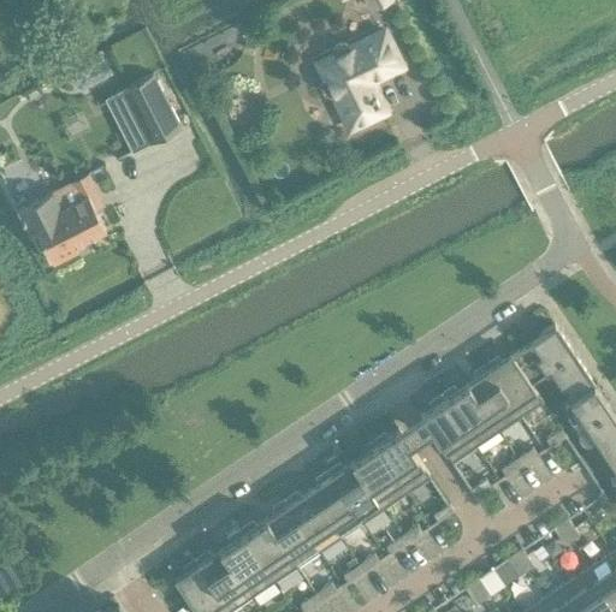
[(337,0),(341,5),(349,0),(361,0),(368,13),(394,1),(392,0),(337,0)]
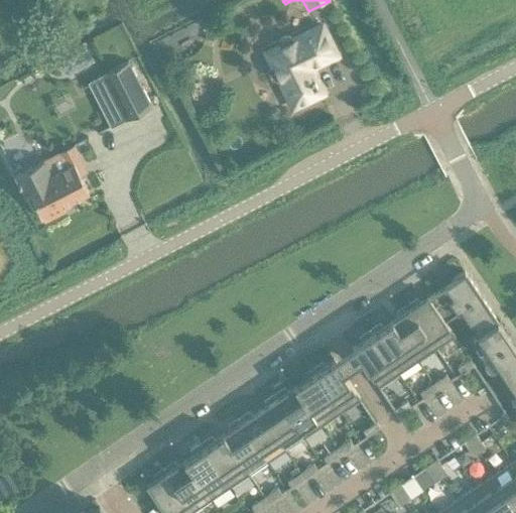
[(270,69),(268,73),(268,77),(270,80),(273,82),(277,83),(280,82),(293,108),(319,95),(308,72),(310,69),(334,56),(320,30),(294,42),(291,40),(288,38),(284,38),(281,40),(278,43),(278,46),(279,50),(278,50),(278,51),(274,66),(272,67),(273,67),(270,69)]
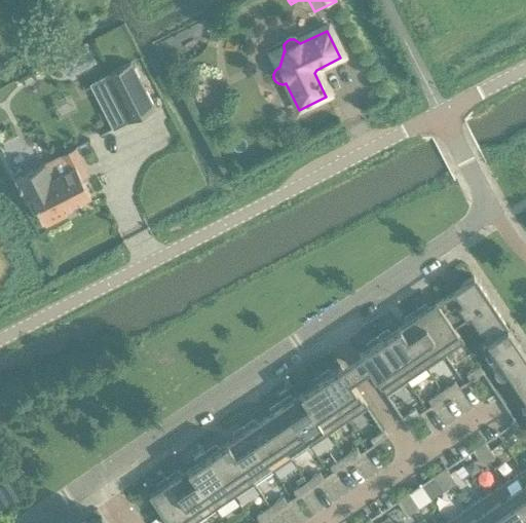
[(129,66),(105,77),(127,123),(152,111),(129,66)]
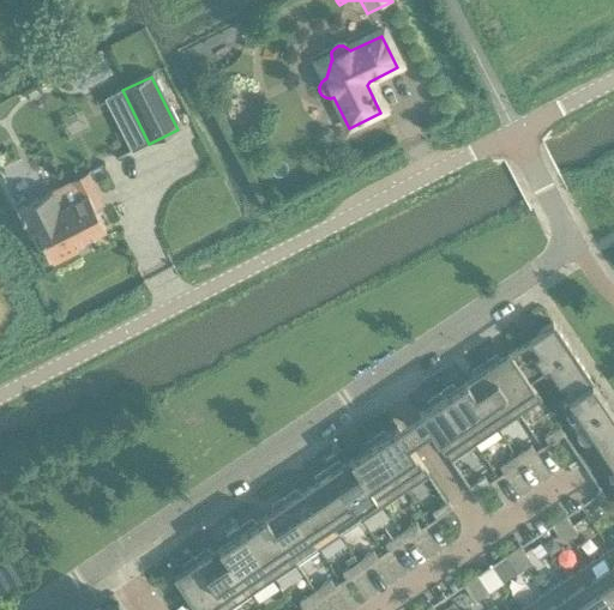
[(89,180),(59,195),(56,191),(19,211),(28,228),(31,227),(52,265),(73,253),(77,252),(74,247),(104,230),(90,204),(98,199),(89,180)]
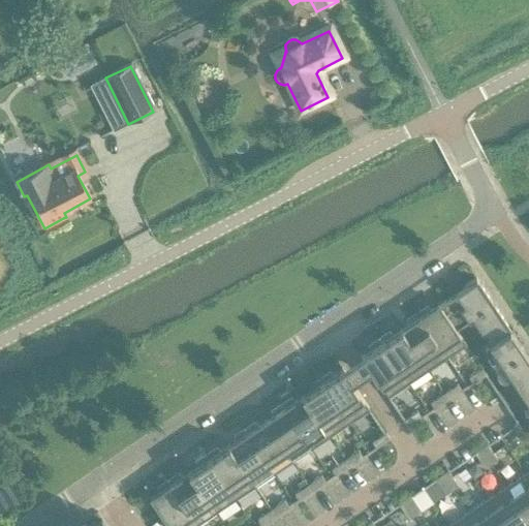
[(498,367),(502,365),(523,350),(475,281),(437,306),(455,332),(456,332),(472,320),(489,344),(485,347),(498,367)]
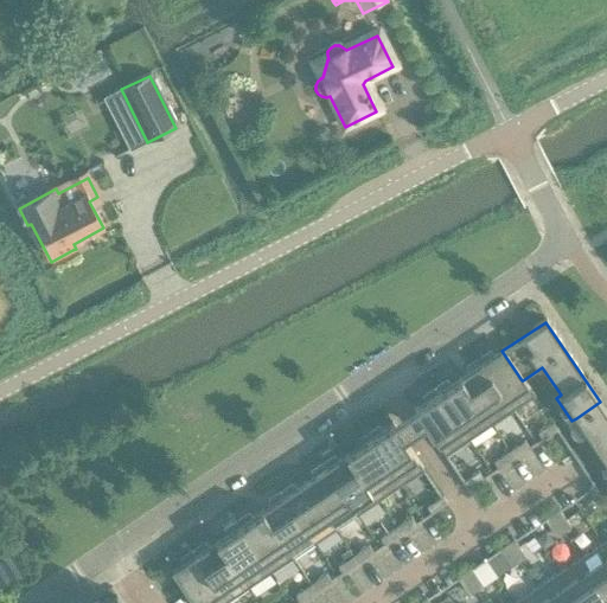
[(523,380),(522,380),(502,351),(493,358),(491,355),(479,363),(512,412),(535,398),(523,380)]
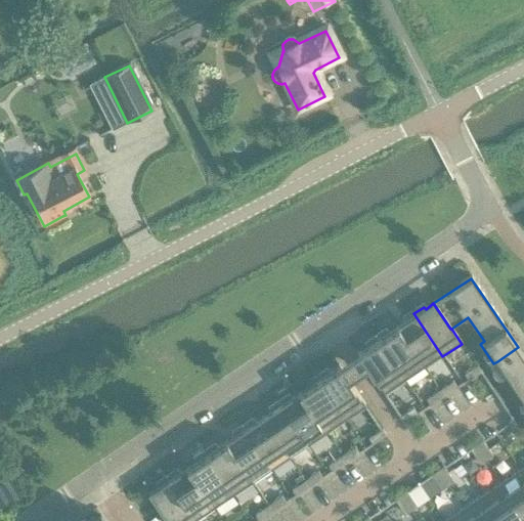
[(442,356),(413,313),(403,320),(404,322),(397,328),(424,368),(442,356)]
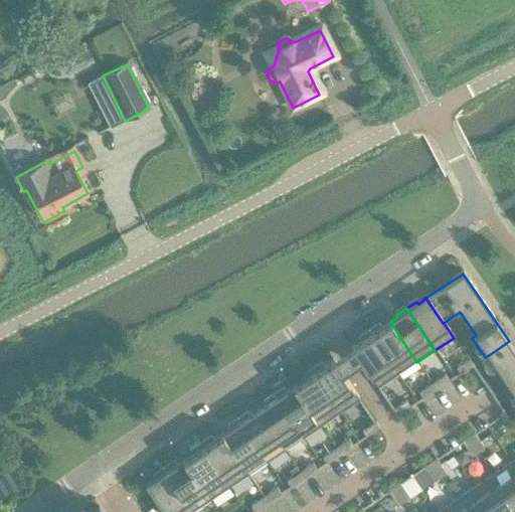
[(416,362),(390,322),(381,328),(380,326),(369,333),(397,375),(416,362)]
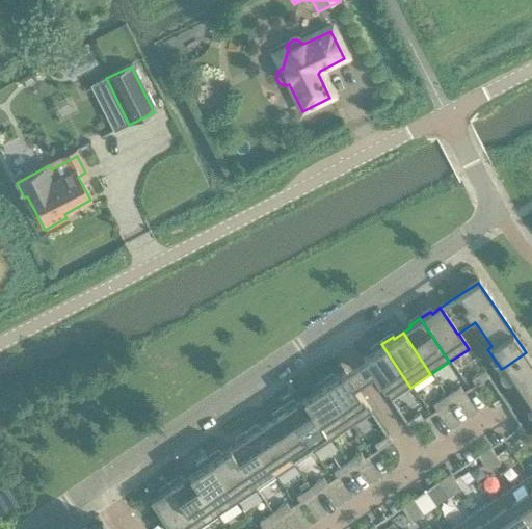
[(391,401),(410,388),(381,344),(371,351),(372,353),(363,361),(391,401)]
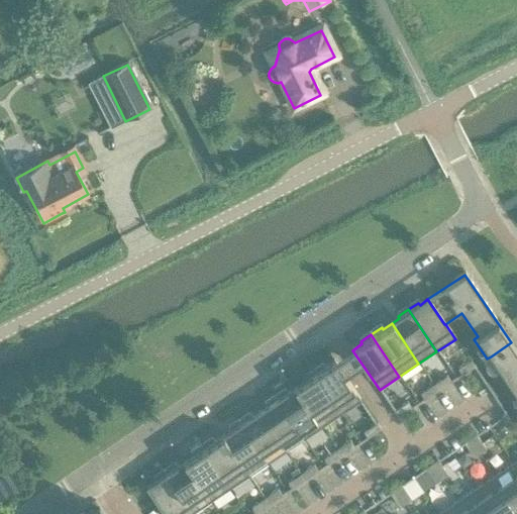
[(491,356),(496,364),(516,349),(511,342),(491,356)]
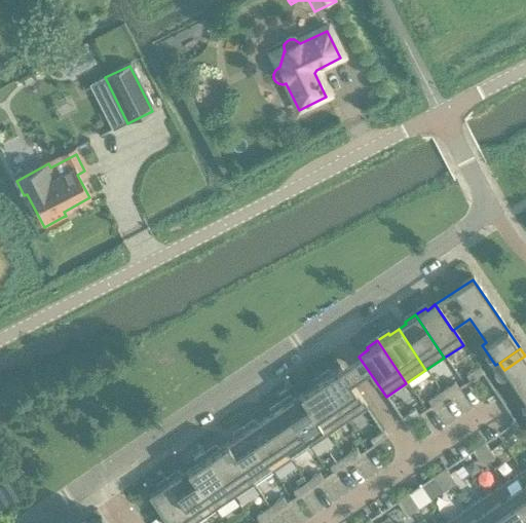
[(525,358),(525,356),(504,370),(525,402),(525,358)]
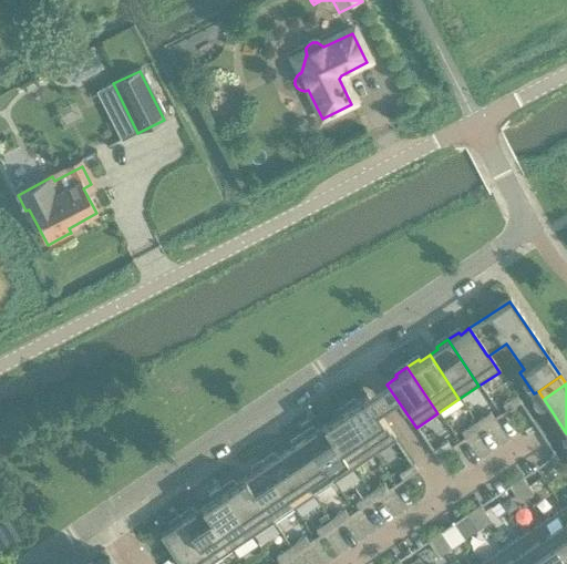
[(503,407),(506,412),(507,413),(521,403),(516,397),(503,407)]
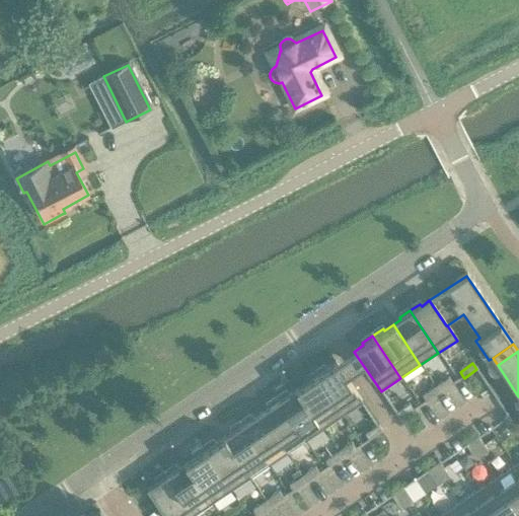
[(313,375),(343,418),(363,403),(362,403),(336,364),(325,370),(324,368),(313,375)]
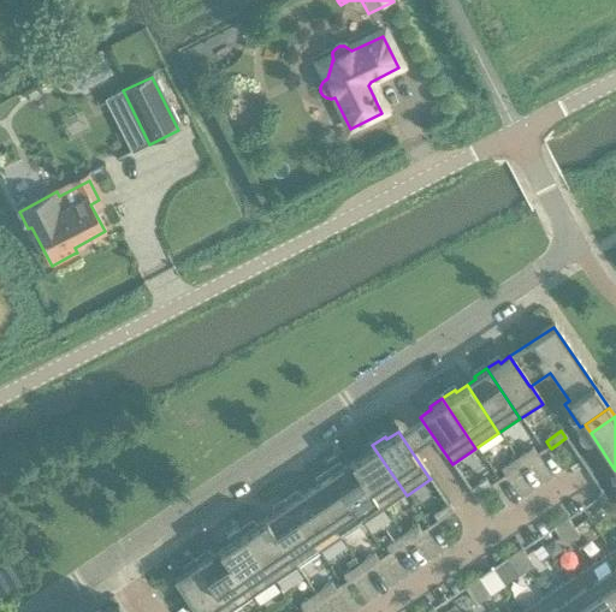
[(398,432),(430,479),(431,479),(398,432)]
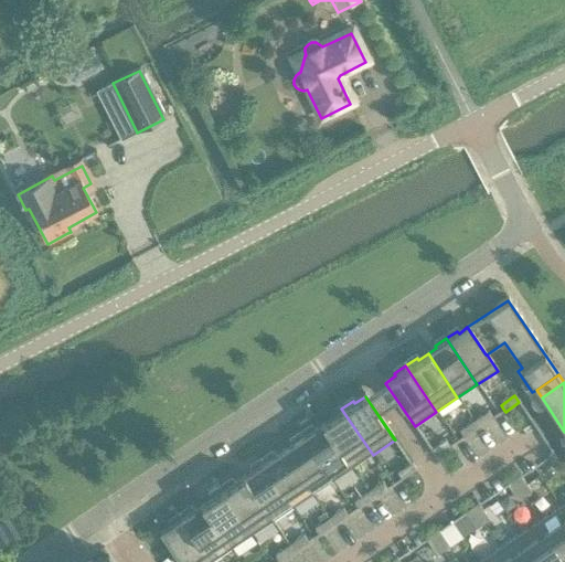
[(322,425),(352,469),(373,455),(341,409),(330,416),(332,419),(322,425)]
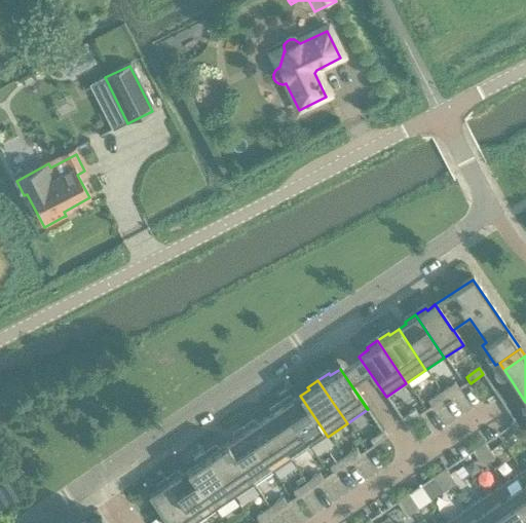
[(441,394),(445,400),(459,390),(455,384),(441,394)]
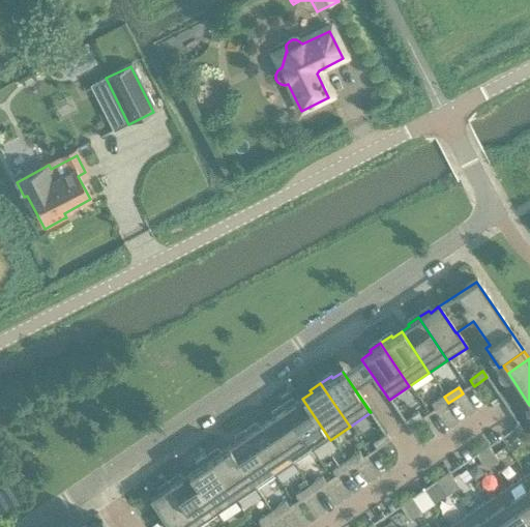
[(448,403),(444,397),(431,406),(436,412),(448,403)]
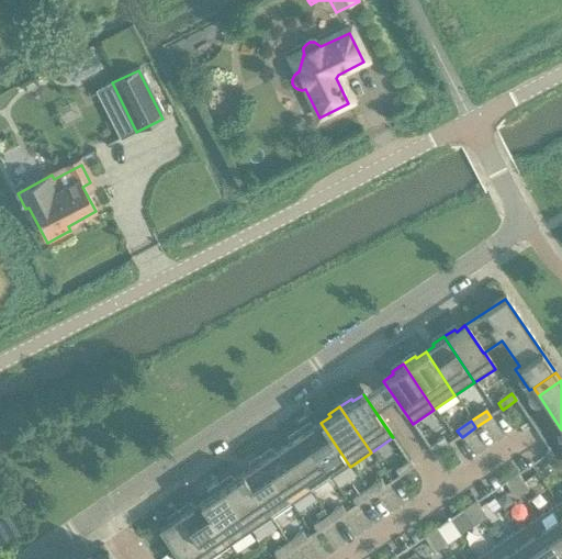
[(300,434),(330,480),(350,467),(321,423),(313,427),(312,425),(300,434)]
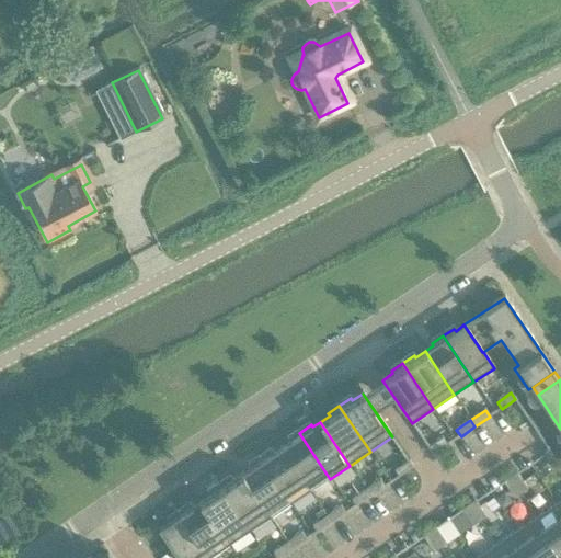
[(281,448),(310,492),(330,479),(299,433),(288,441),(289,443),(281,448)]
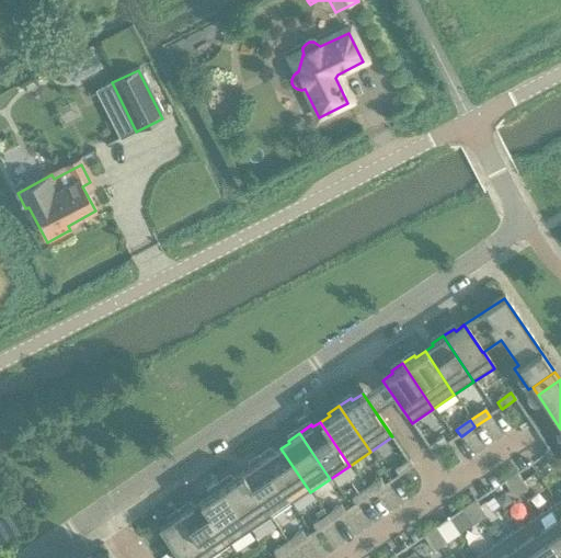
[(428,448),(433,455),(446,445),(442,439),(428,448)]
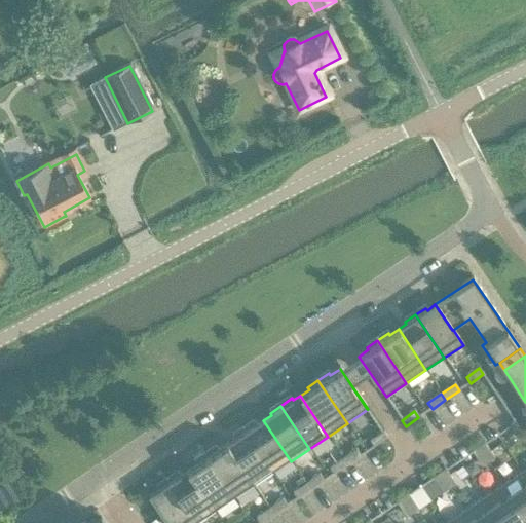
[(243,431),(272,474),(291,461),(263,420),(255,425),(254,423),(243,431)]
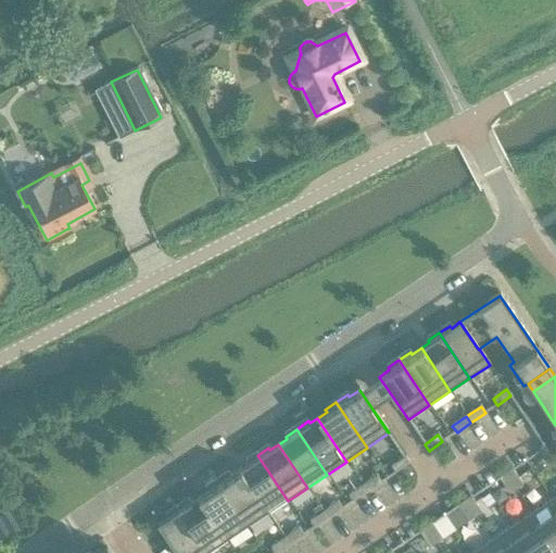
[(555,463),(545,447),(539,451),(550,467),(555,463)]
